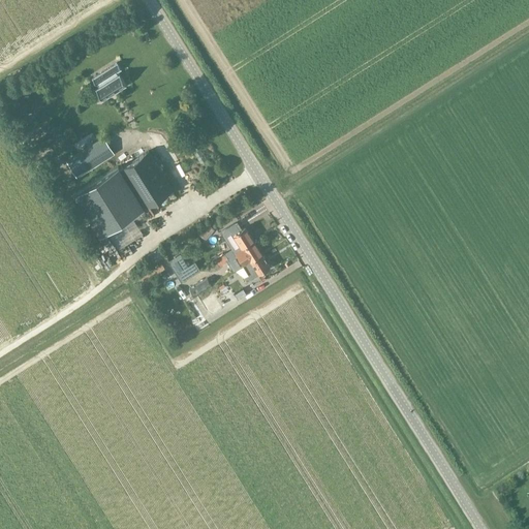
[(117,62),(92,79),(96,85),(97,85),(98,86),(95,88),(102,99),(126,85),(119,73),(117,74),(116,72),(121,69),(117,62)]
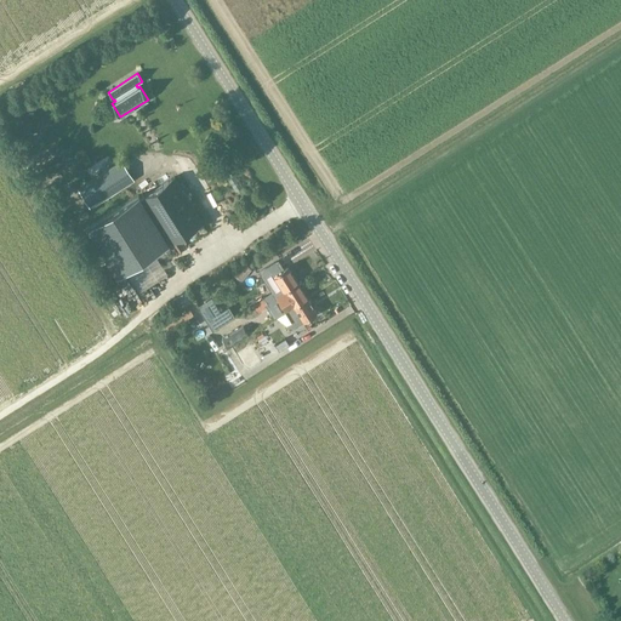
[(90,209),(134,181),(121,161),(78,189),(90,209)]
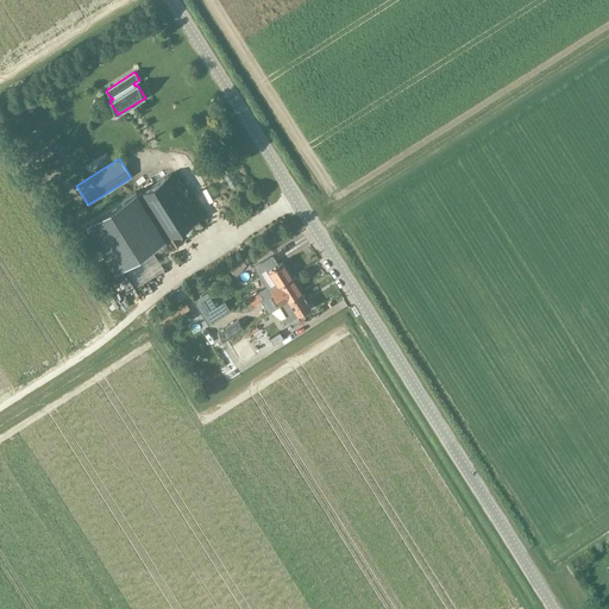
[(136,192),(85,223),(100,249),(94,252),(99,261),(105,257),(114,271),(199,219),(170,175),(138,195),(136,192)]
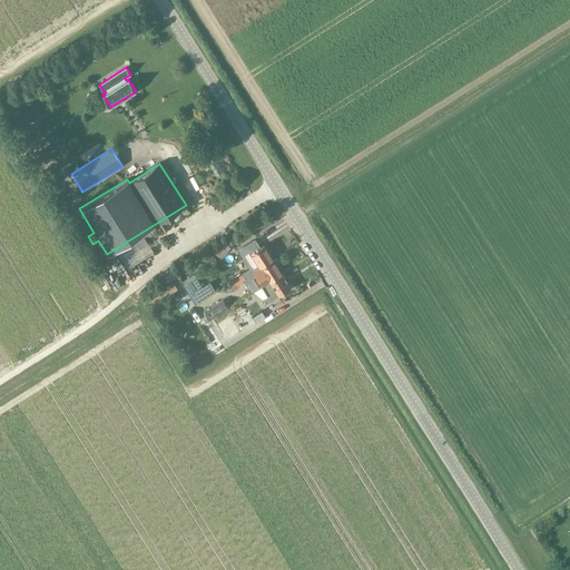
[(249,274),(273,259),(264,245),(258,248),(254,241),(241,248),(252,267),(247,271),(249,274)]
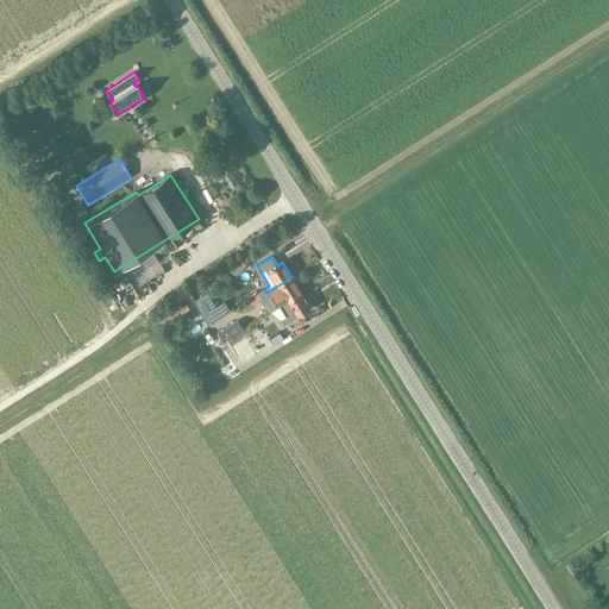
[(288,301),(301,293),(292,277),(267,293),(269,296),(272,294),(280,306),(288,301)]
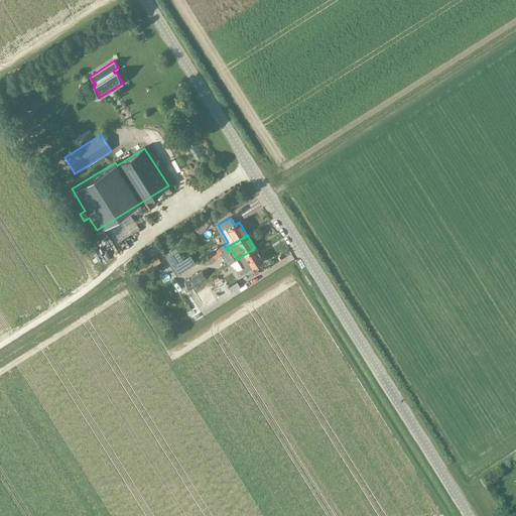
[(224,245),(211,253),(215,259),(228,251),(226,248),(224,245)]
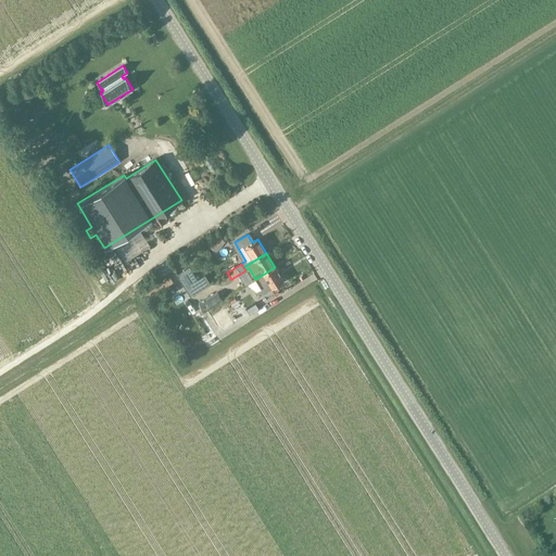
[(261,289),(256,291),(260,295),(283,280),(275,267),(263,275),(255,279),(261,289)]
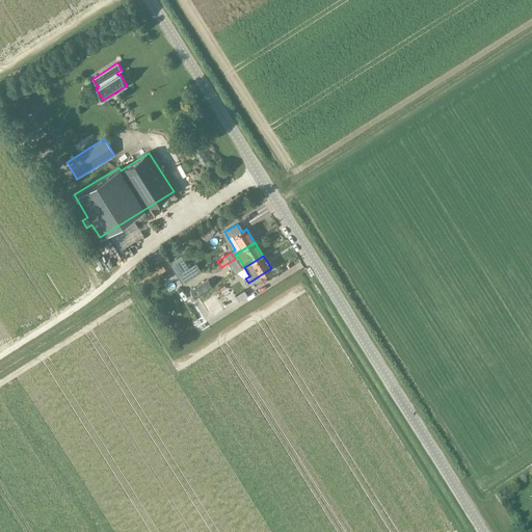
[(244,289),(237,277),(225,285),(234,296),(244,289)]
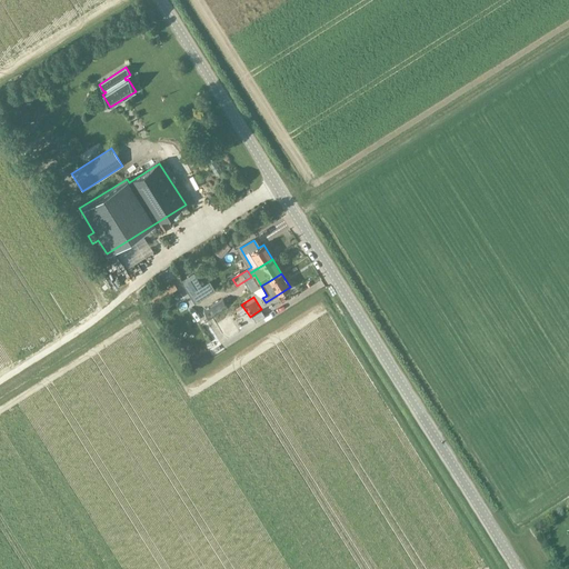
[(199,302),(203,308),(210,303),(206,298),(199,302)]
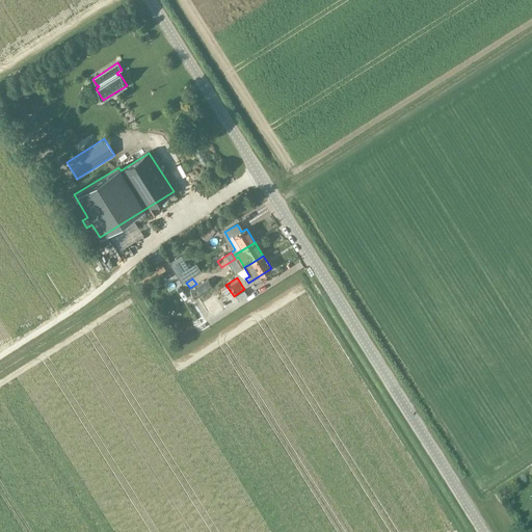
[(175,280),(167,284),(171,290),(178,286),(175,280)]
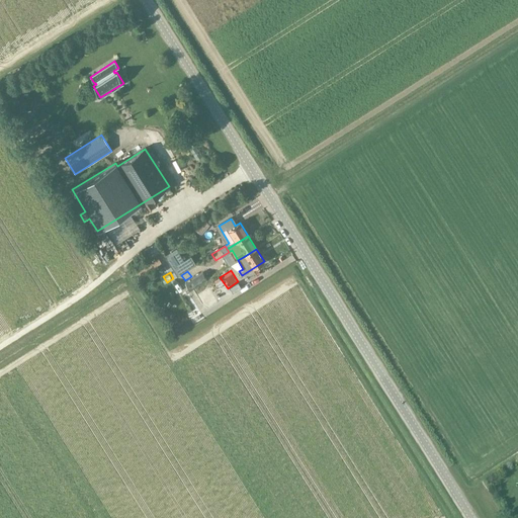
[(189,290),(202,282),(206,280),(202,273),(185,283),(189,290)]
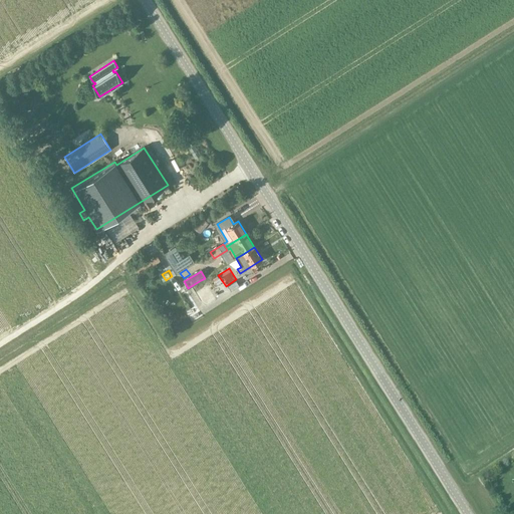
[(228,287),(231,292),(239,287),(236,282),(228,287)]
